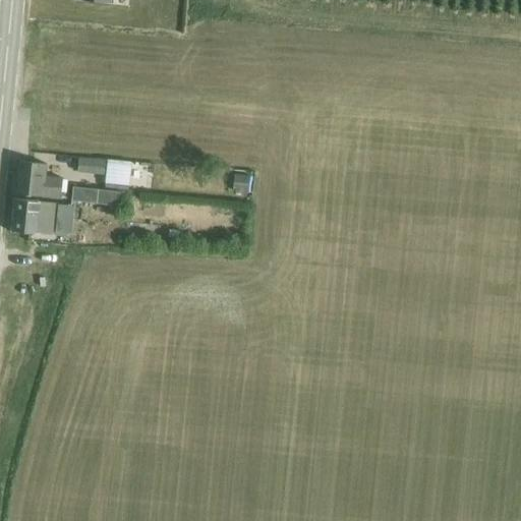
[(77,159),(76,173),(103,175),(104,161),(77,159)]
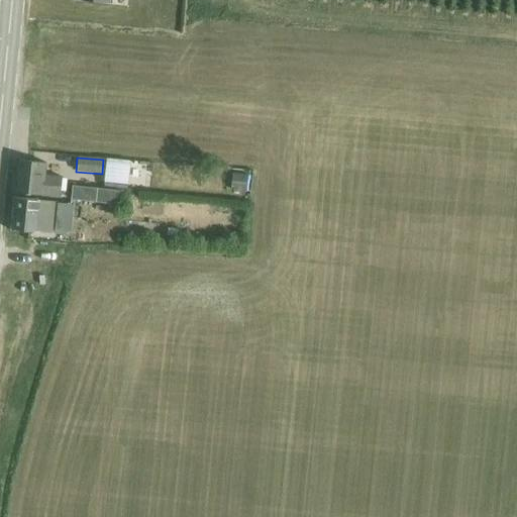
[(16,160),(13,193),(59,197),(61,177),(43,176),(44,164),(16,160)]
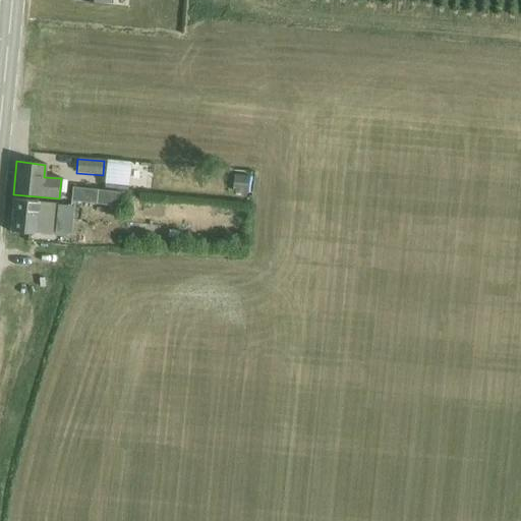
[(233,195),(247,196),(248,178),(234,177),(233,195)]
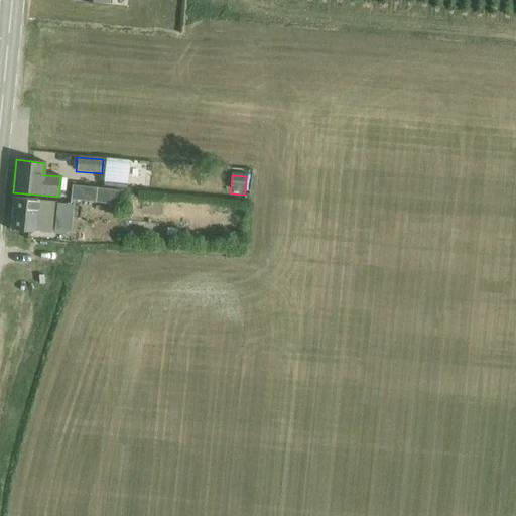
[(70,199),(119,203),(120,189),(71,185),(70,199)]
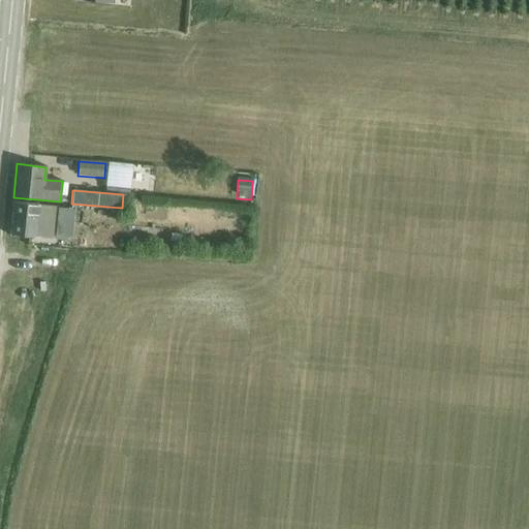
[(12,203),(9,236),(35,238),(35,237),(52,239),(56,207),(12,203)]
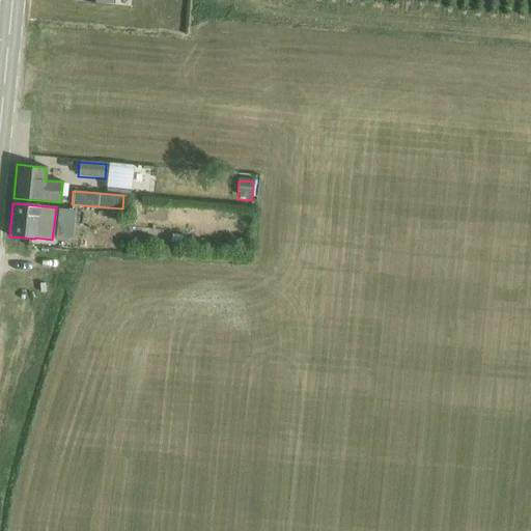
[(92,241),(110,243),(112,229),(94,227),(92,241)]
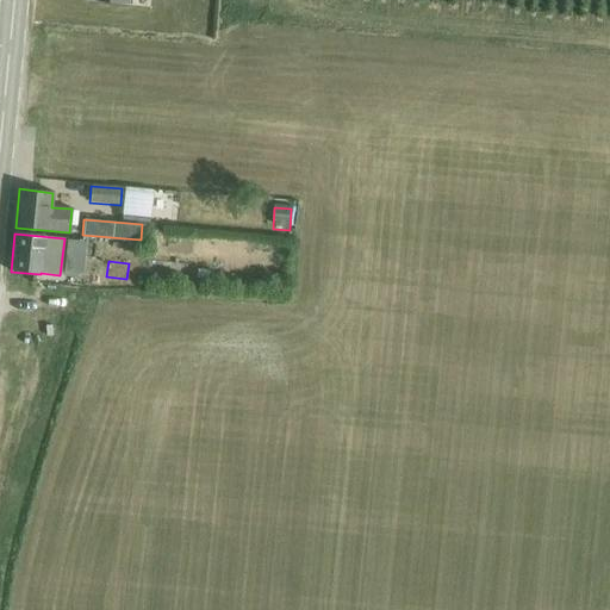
[(198,280),(209,281),(210,272),(199,271),(198,280)]
